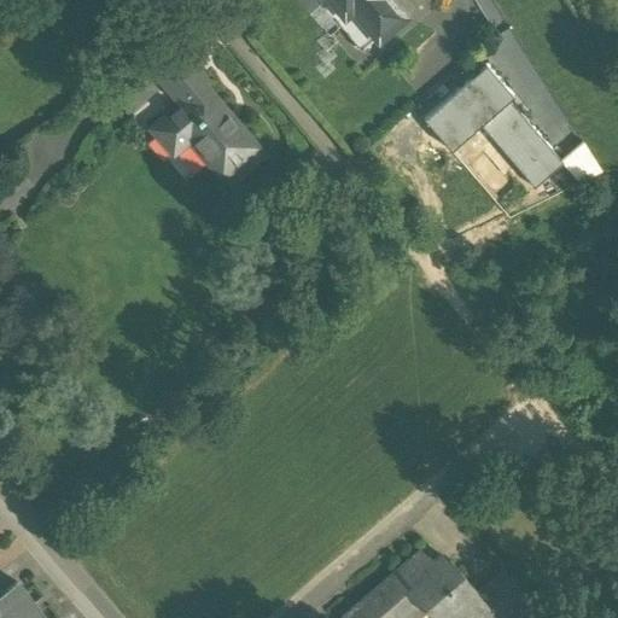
[(325,0),(333,10),(342,4),(378,45),(407,21),(389,0),(325,0)]
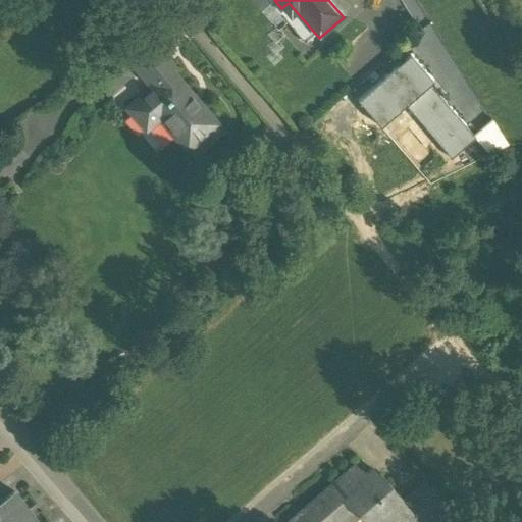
[(173,68),(153,45),(135,60),(154,85),(170,71),(173,68)]
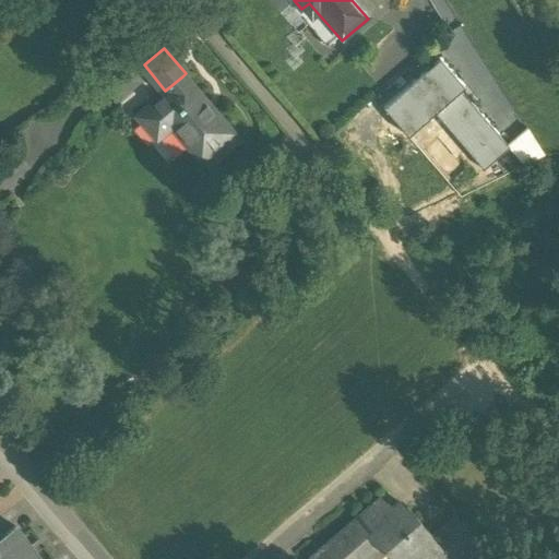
[(405,138),(433,114),(445,128),(449,126),(472,153),(468,155),(482,170),(509,147),(461,90),(462,88),(439,62),(382,110),(405,138)]
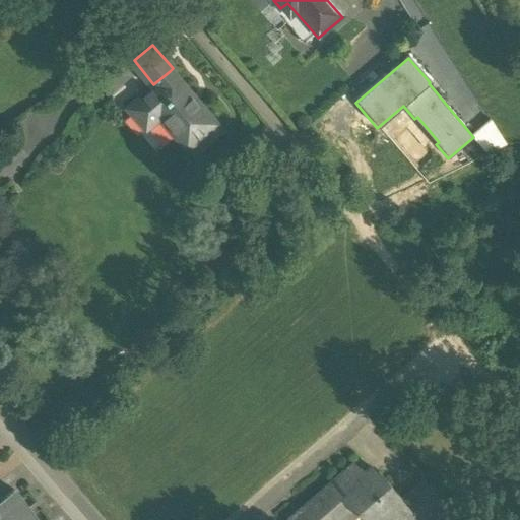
[(170,71),(153,84),(124,109),(143,131),(156,119),(184,151),(215,125),(170,71)]
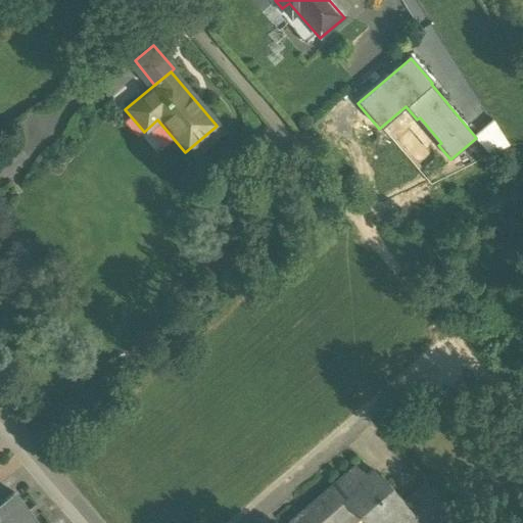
[(507,147),(491,122),(478,130),(494,149),(507,147)]
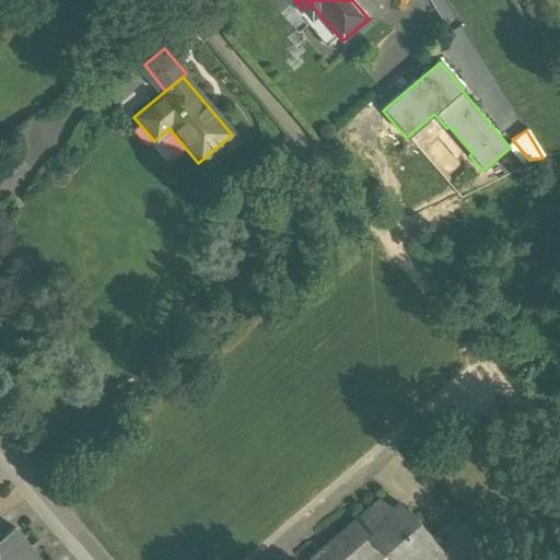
[(382,502),(324,552),(310,559),(360,559),(375,547),(385,545),(397,559),(407,559),(411,558),(413,559),(448,559),(431,540),(428,534),(423,529),(420,524),(415,520),(411,514),(406,510),(405,511),(405,512),(399,516),(382,502)]
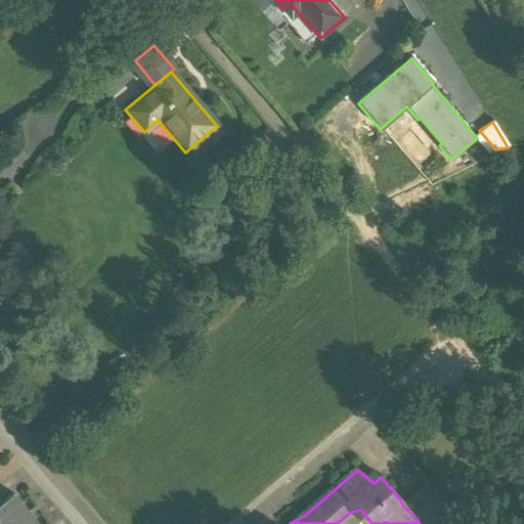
[(430,523),(447,510),(427,486),(403,506),(420,523),(430,523)]
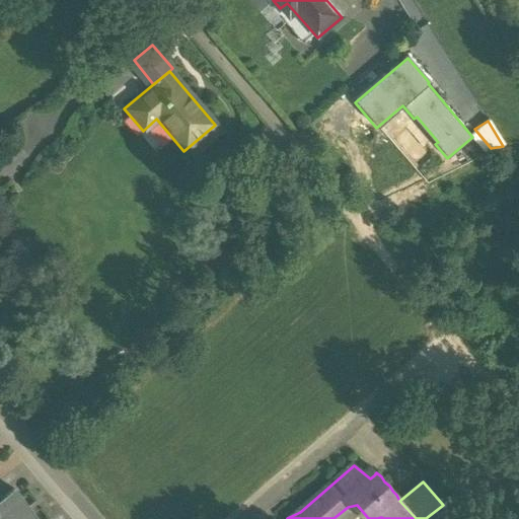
[(0,498),(0,518),(19,518),(29,512),(12,490),(0,498)]
